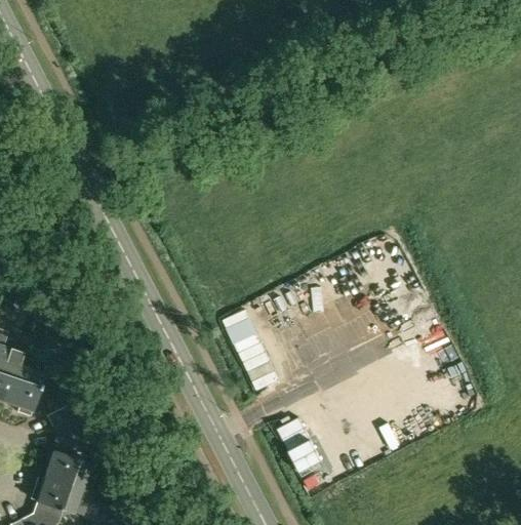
[(34,279),(23,256),(13,274),(33,282),(34,279)]
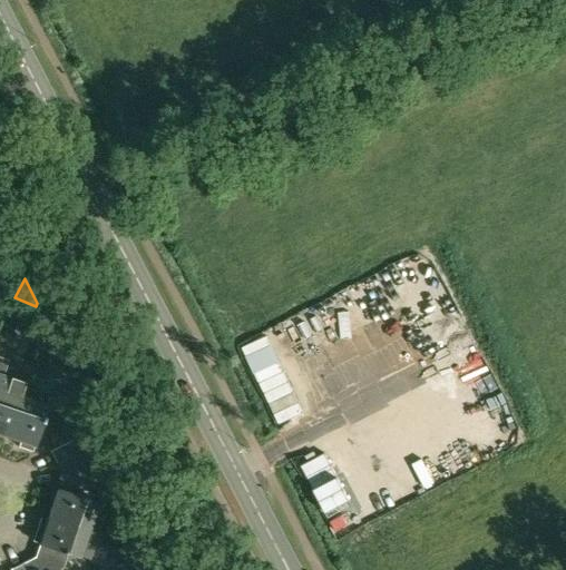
[(0,433),(10,438),(23,397),(28,382),(6,374),(10,360),(0,356),(0,433)]
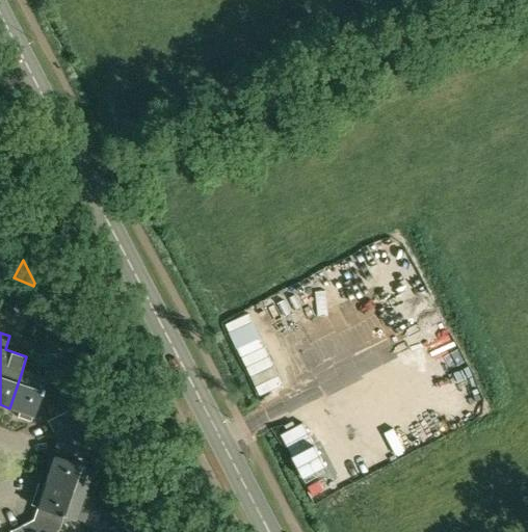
[(47,379),(22,371),(9,408),(23,413),(21,417),(33,421),(47,379)]
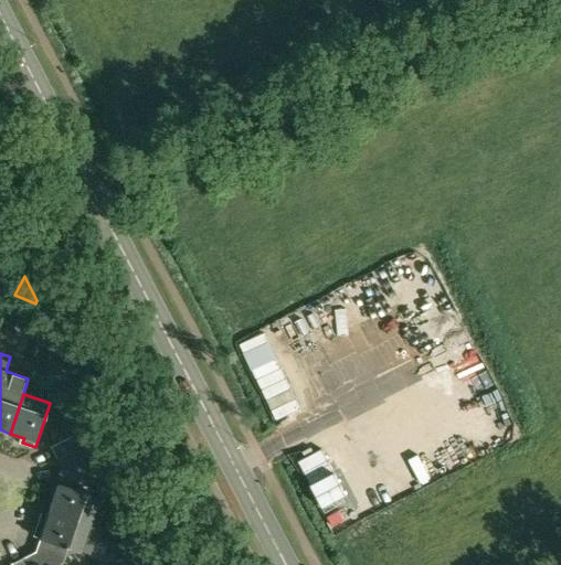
[(57,461),(84,448),(76,435),(51,448),(57,461)]
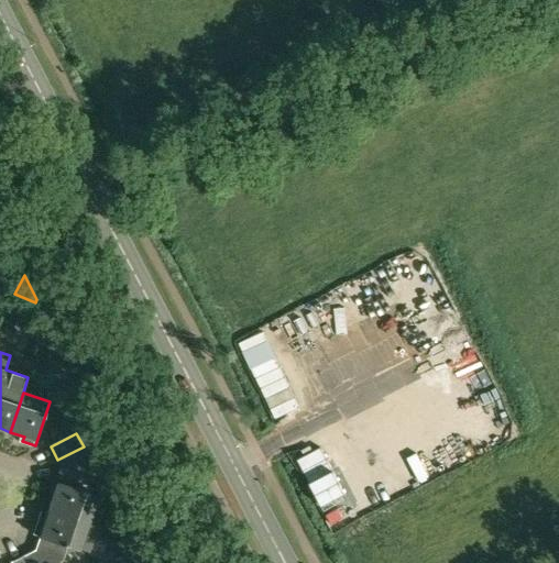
[(89,459),(84,446),(57,460),(63,471),(89,459)]
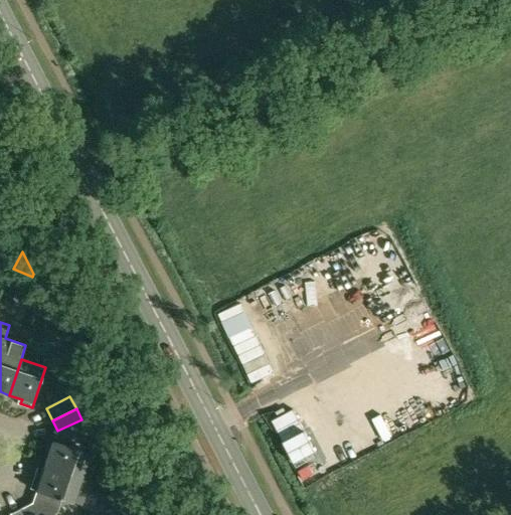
[(54,442),(45,467),(81,479),(91,455),(54,442)]
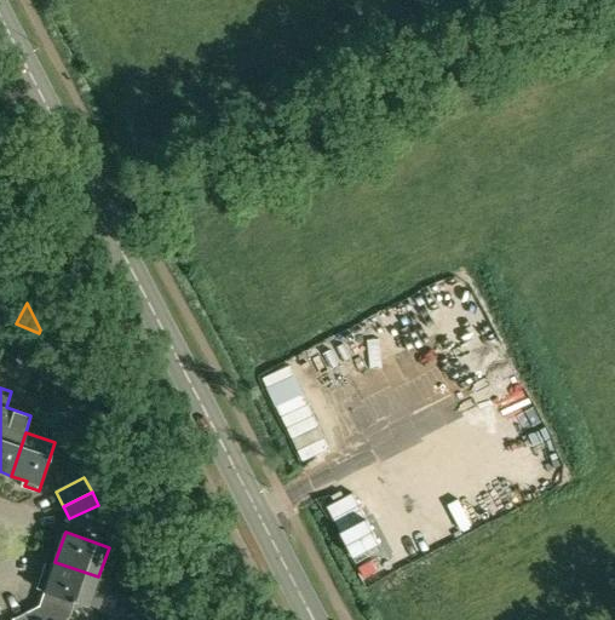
[(88,608),(90,604),(99,608),(108,580),(98,577),(55,562),(53,566),(47,563),(38,590),(45,591),(45,593),(88,608)]
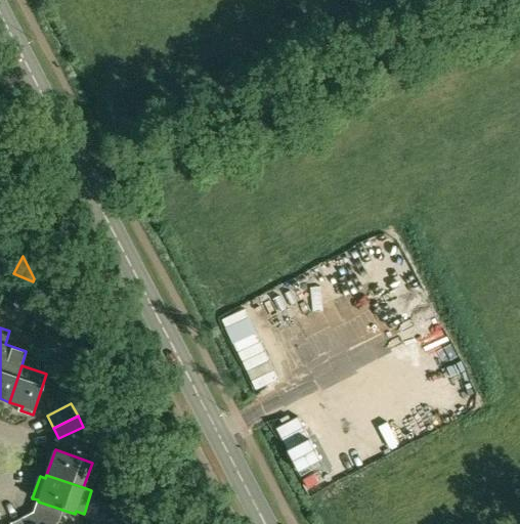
[(40,523),(35,512),(22,519),(24,523),(40,523)]
